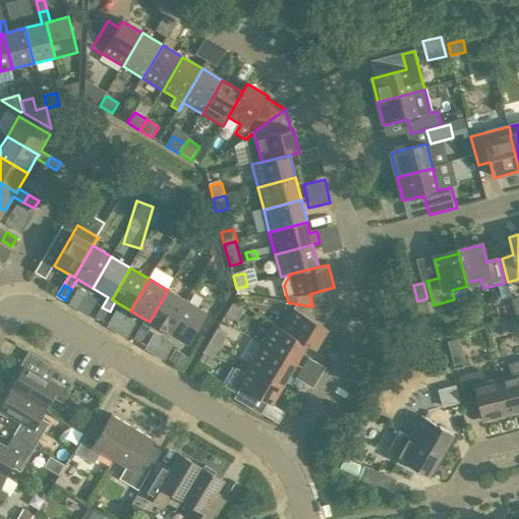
[(169,333),(187,301),(168,290),(150,322),(146,320),(139,330),(148,334),(154,324),(169,333)]
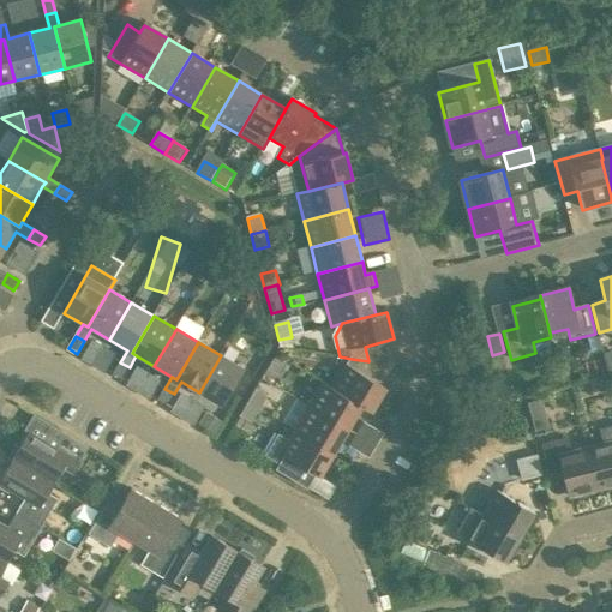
[(244,370),(221,355),(199,393),(222,407),(244,370)]
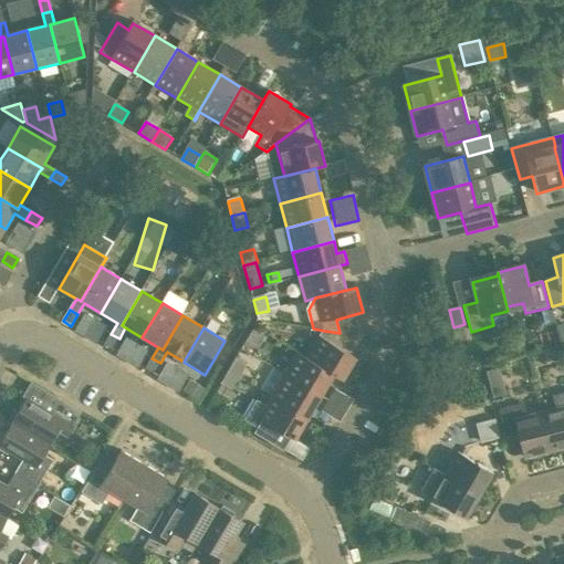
[(264,335),(254,329),(247,341),(258,347),(264,335)]
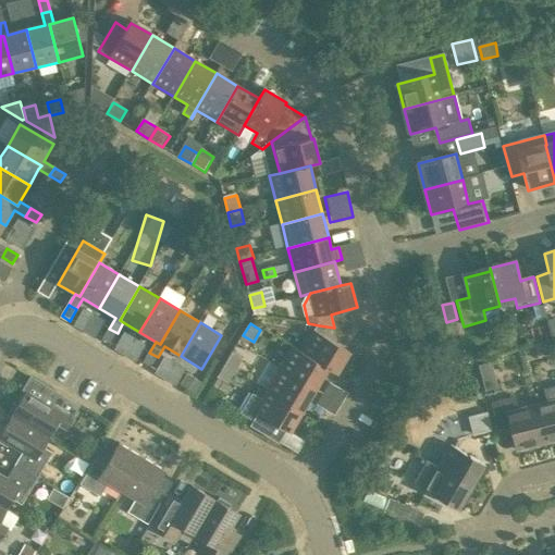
[(334,328),(319,325),(303,353),(329,369),(337,374),(350,353),(328,340),(334,328)]
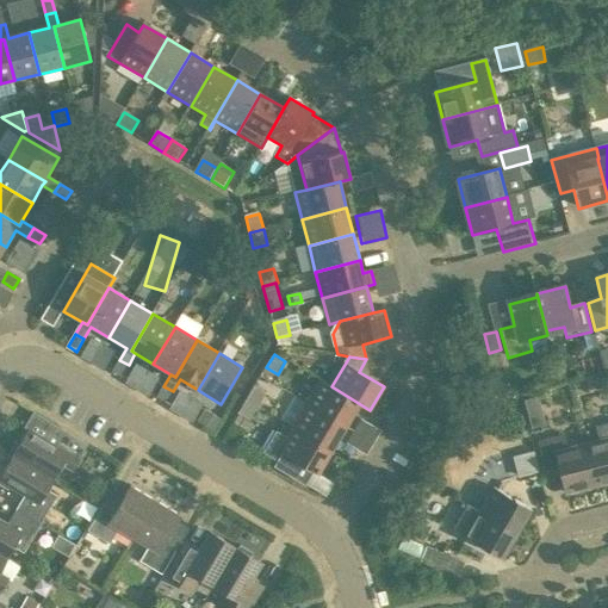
[(122,378),(129,365),(119,360),(112,372),(122,378)]
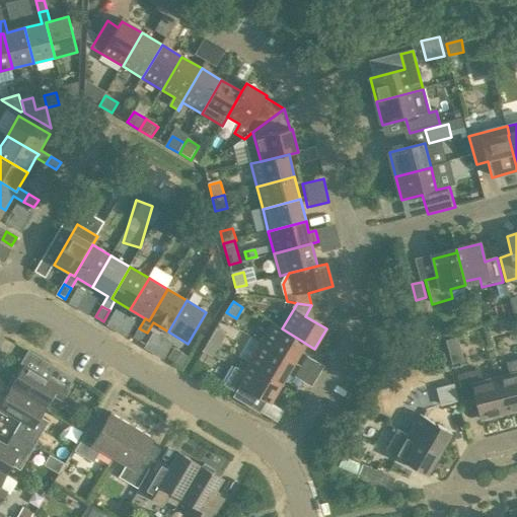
[(262,344),(295,364),(306,344),(282,328),(273,323),(262,344)]
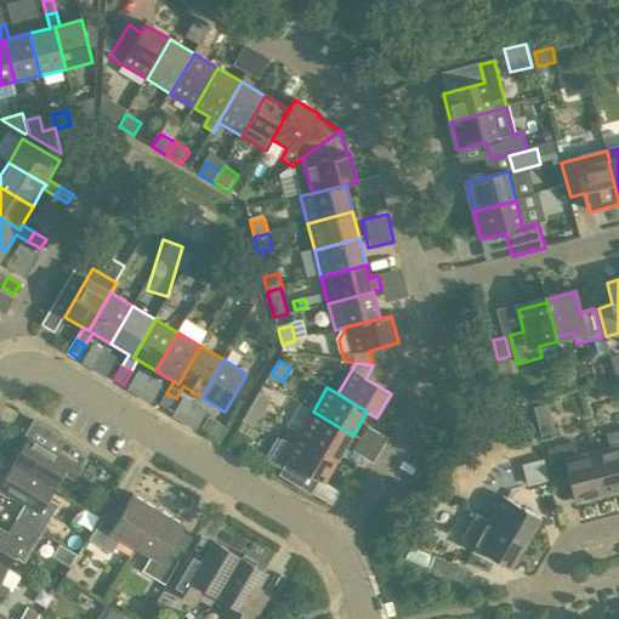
[(169,410),(176,398),(166,393),(159,405),(169,410)]
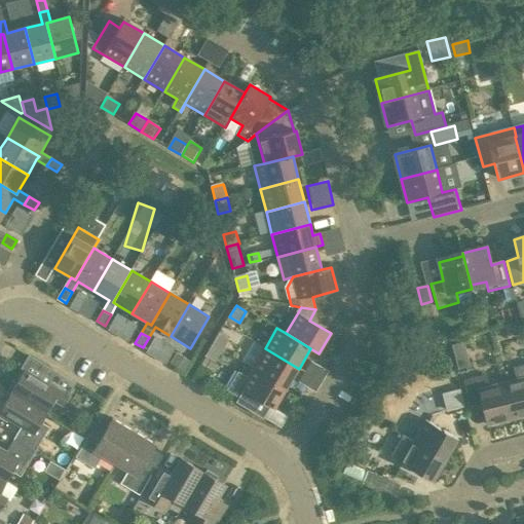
[(220,333),(213,345),(222,351),(230,339),(220,333)]
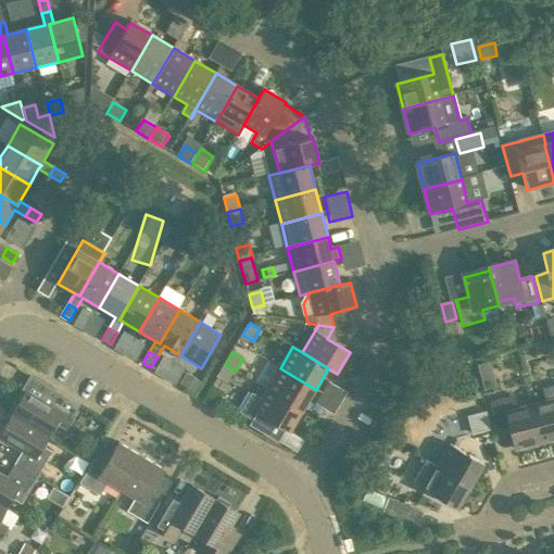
[(476,367),(487,388),(495,383),(485,363),(476,367)]
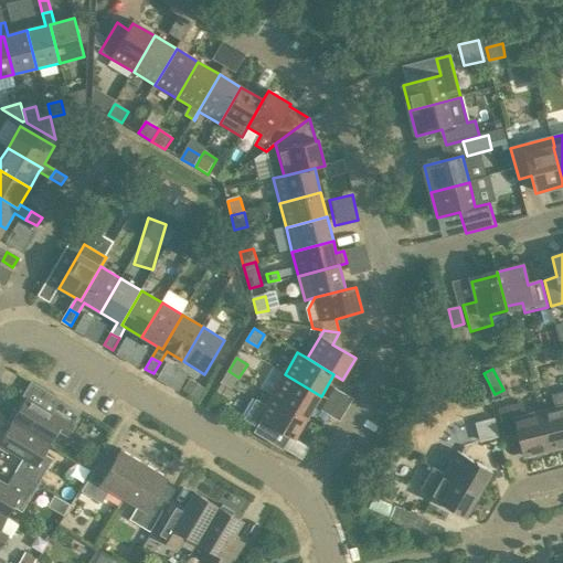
[(238,378),(229,371),(221,383),(232,390),(238,378)]
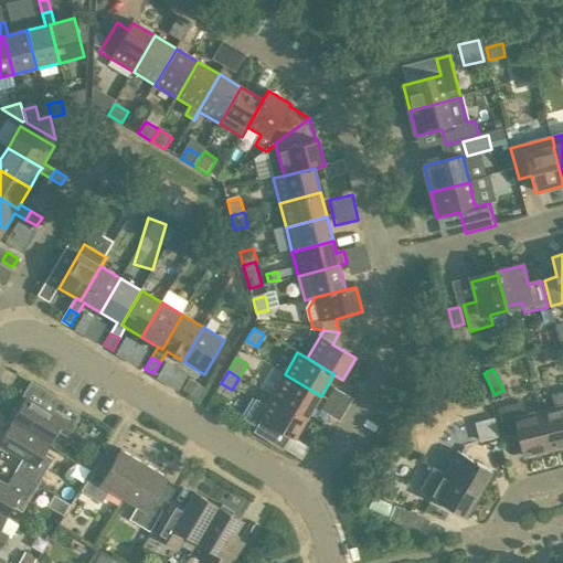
[(321,396),(285,374),(272,396),(308,417),(321,396)]
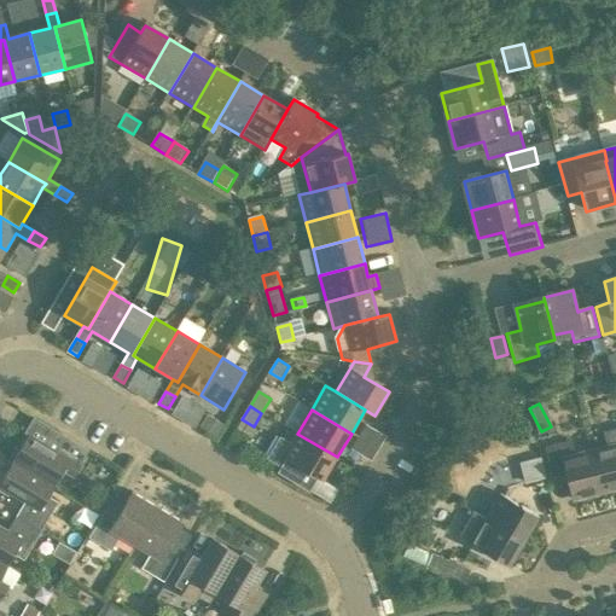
[(216,422),(208,416),(201,428),(209,434),(216,422)]
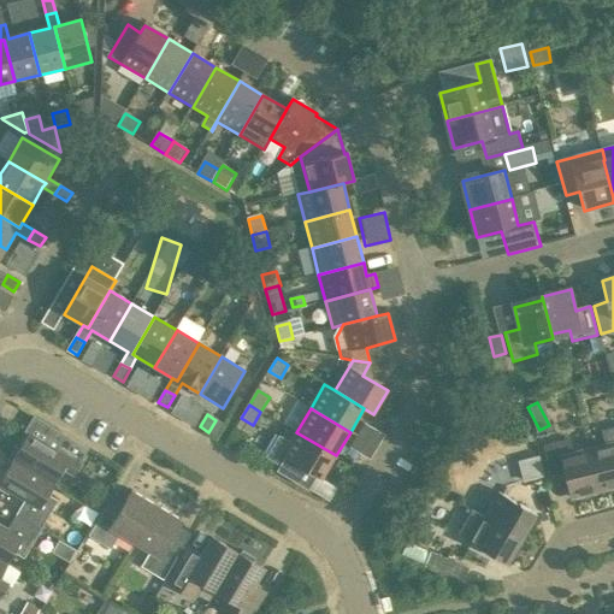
[(28,429),(29,435),(15,460),(55,485),(63,472),(74,479),(81,466),(89,450),(34,418),(28,429)]
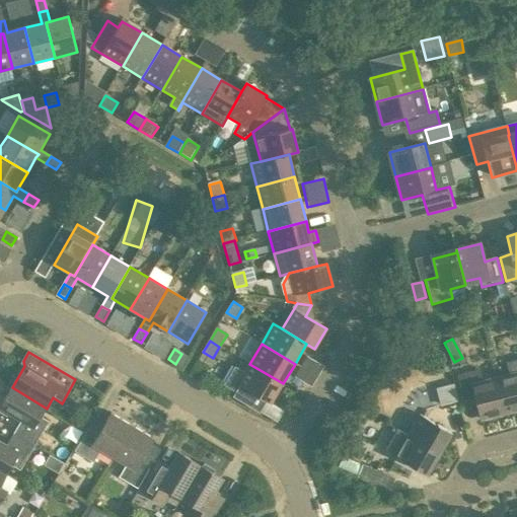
[(312,387),(323,366),(305,356),(293,377),(312,387)]
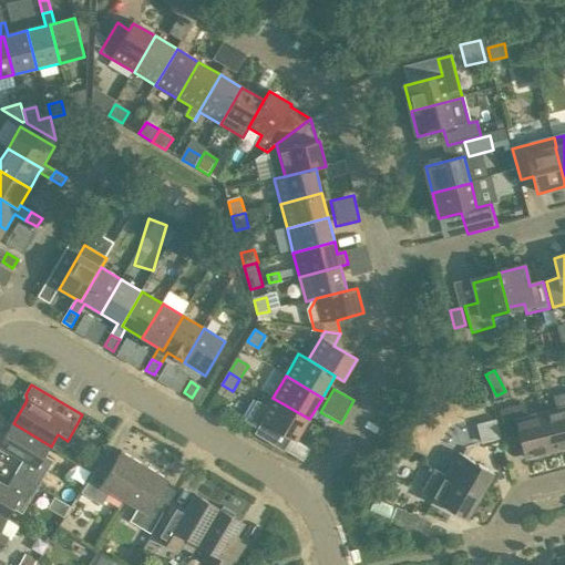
[(557,411),(543,414),(553,453),(564,450),(564,394),(554,398),(557,411)]
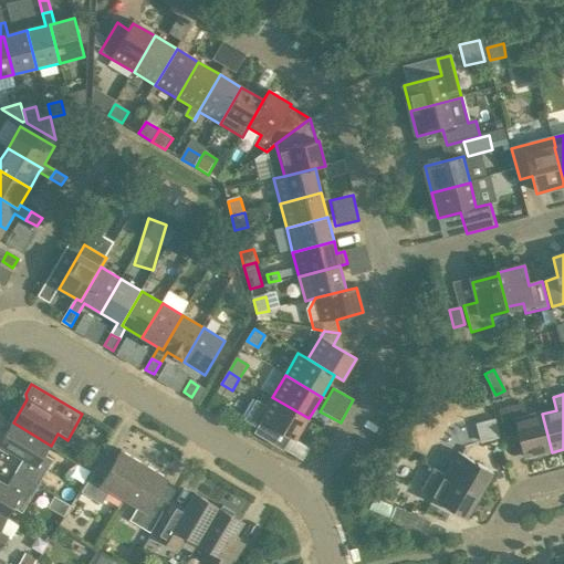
[(258,428),(256,434),(303,462),(311,449),(295,440),(309,418),(272,397),(267,406),(258,400),(246,420),(258,428)]
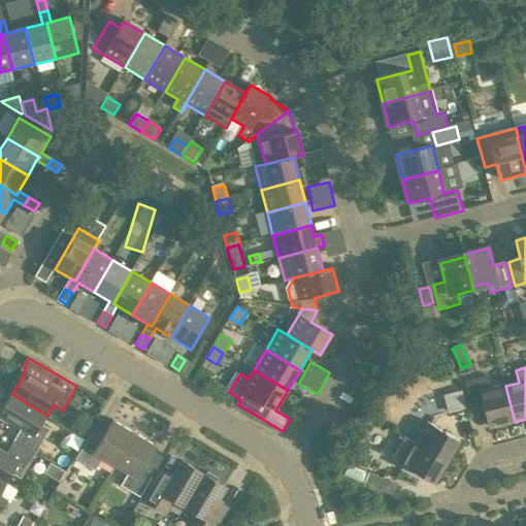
[(490,428),(515,422),(505,386),(491,389),(488,377),(466,383),(472,408),(485,405),(490,428)]
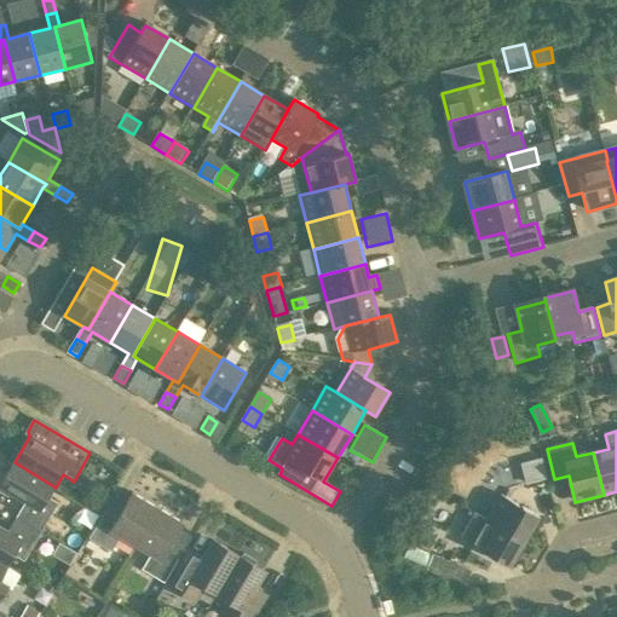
[(17,519),(41,535),(58,506),(48,500),(56,488),(15,462),(0,486),(0,489),(26,505),(17,519)]
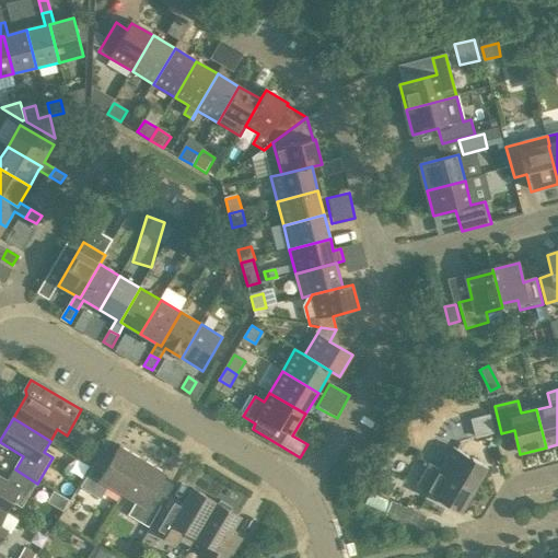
[(478,440),(495,436),(490,418),(474,422),(478,440)]
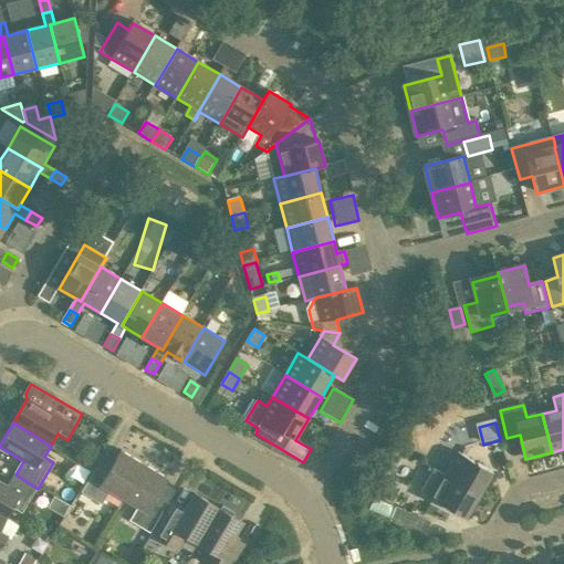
[(111,492),(125,500),(145,466),(122,452),(107,476),(96,469),(82,493),(103,505),(111,492)]
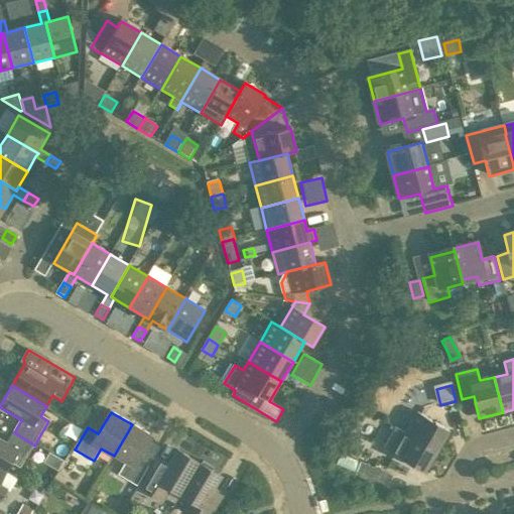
[(418,413),(406,434),(437,452),(450,431),(418,413)]
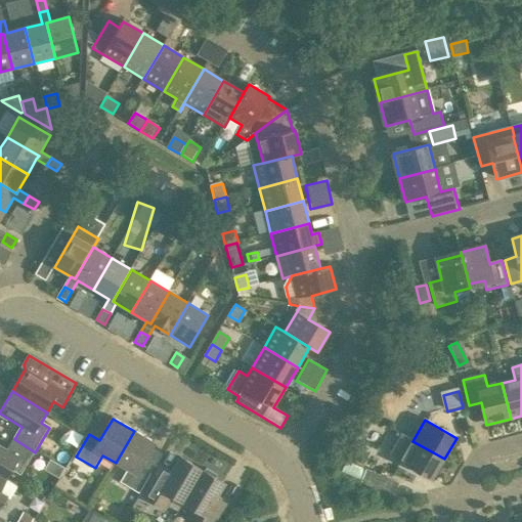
[(156,443),(134,431),(116,463),(128,470),(120,483),(139,494),(153,472),(142,466),(156,443)]
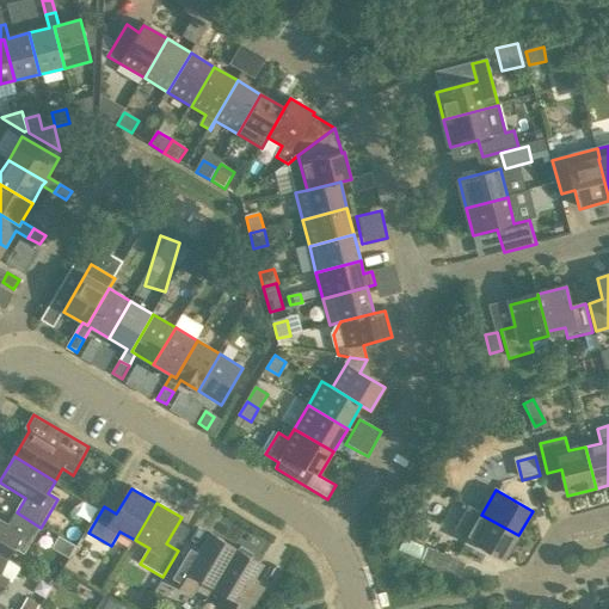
[(518,535),(481,515),(469,508),(455,531),(504,560),(518,535)]
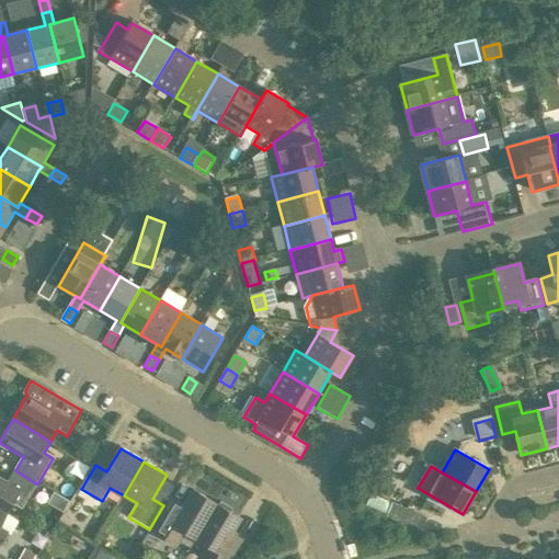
[(0,511),(8,515),(13,505),(22,510),(37,485),(15,470),(8,483),(0,479),(0,511)]
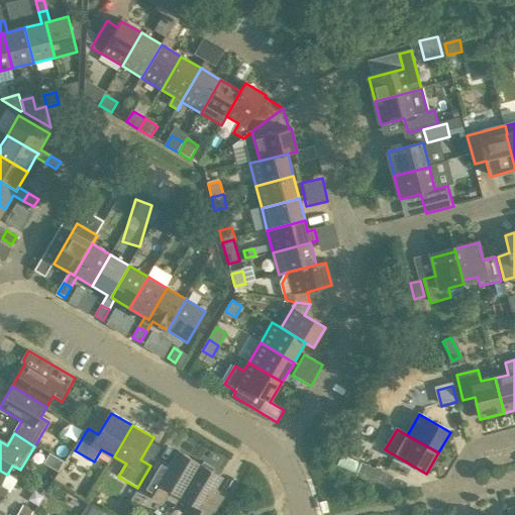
[(171,491),(181,497),(200,466),(179,452),(166,476),(155,469),(142,491),(164,503),(171,491)]
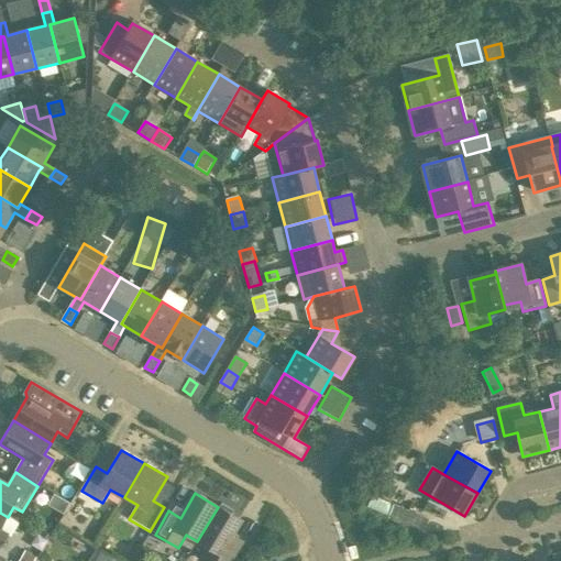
[(65,516),(70,505),(55,496),(50,507),(65,516)]
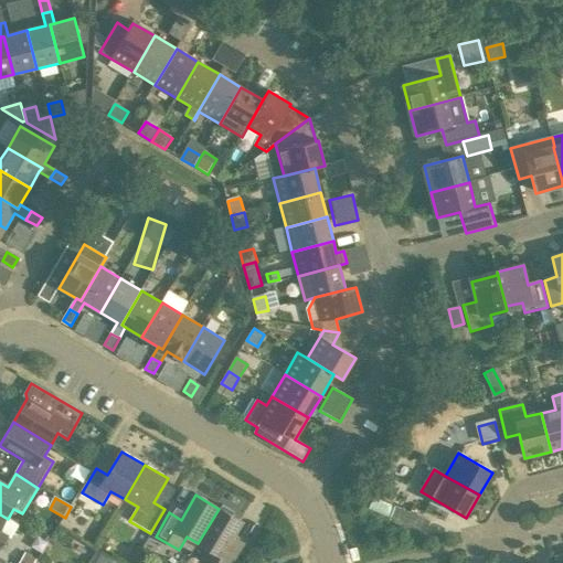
[(413,514),(391,505),(385,517),(407,527),(413,514)]
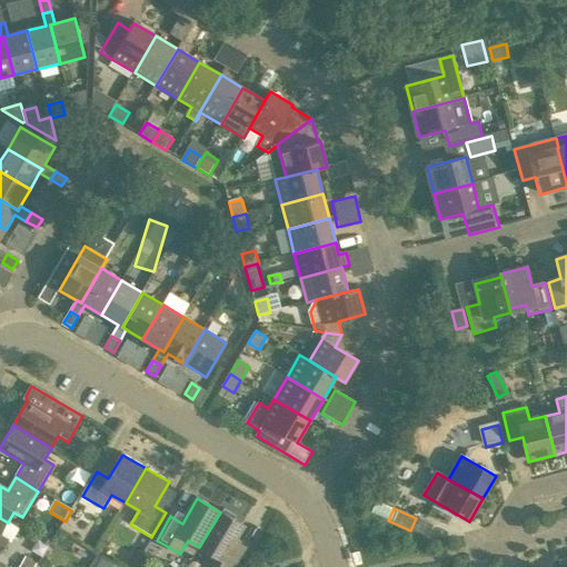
[(222,514),(220,513),(199,547),(211,554),(205,566),(235,566),(240,558),(229,550),(244,526),(235,520),(237,517),(225,510),(222,514)]
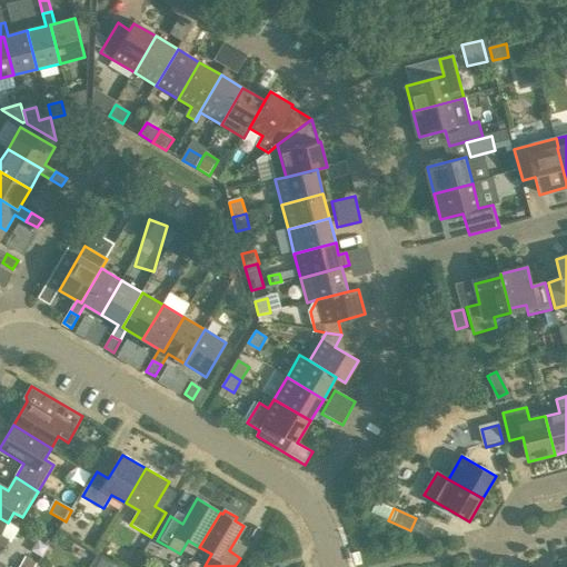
[(12,543),(19,529),(8,523),(0,518),(0,566),(2,566),(3,564),(0,560),(0,555),(9,540),(12,543)]
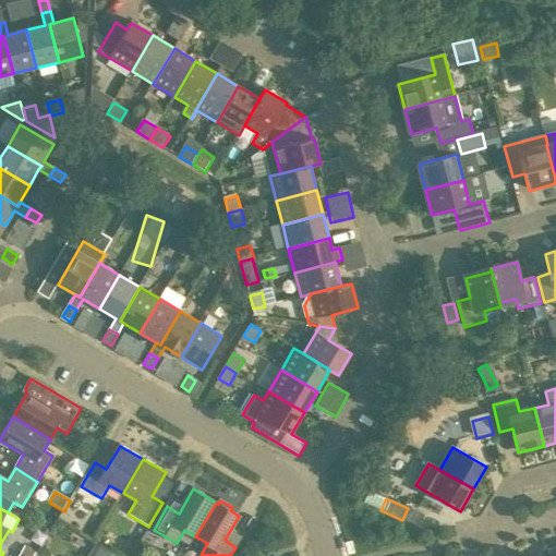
[(116,555),(97,545),(89,555),(116,555)]
